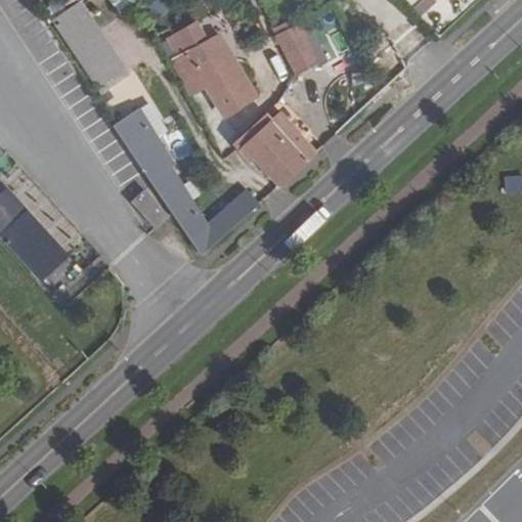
[(107,0),(116,11),(129,2),(127,0),(107,0)]
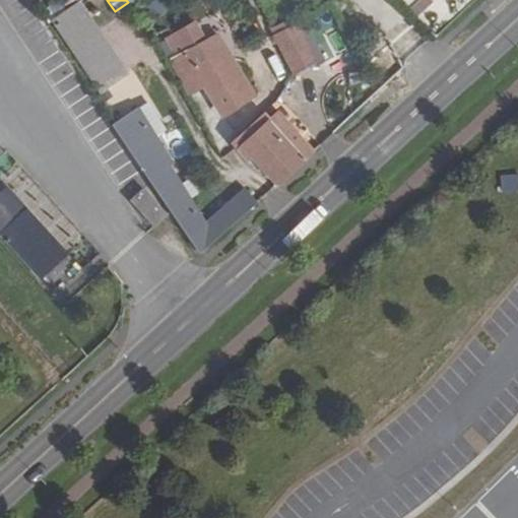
[(78,1),(50,19),(99,92),(127,74),(78,1)]
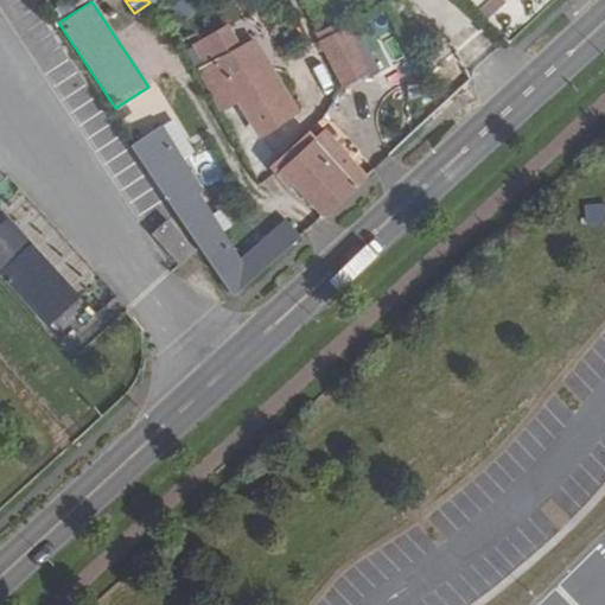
[(346,26),(342,18),(314,32),(319,40),(346,26)]
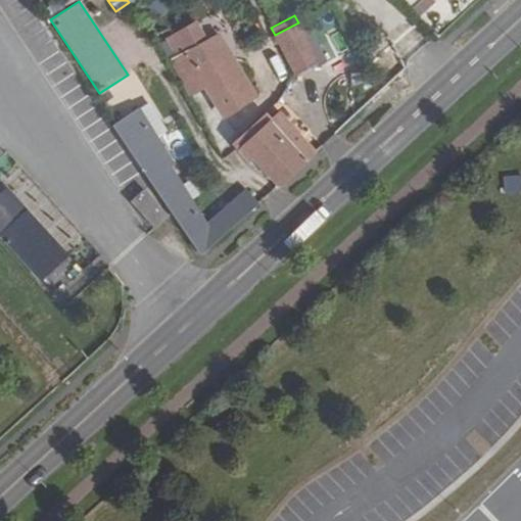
[(205,39),(194,19),(167,36),(178,54),(172,58),(191,91),(206,83),(215,97),(217,95),(227,112),(254,96),(217,32),(205,39)]
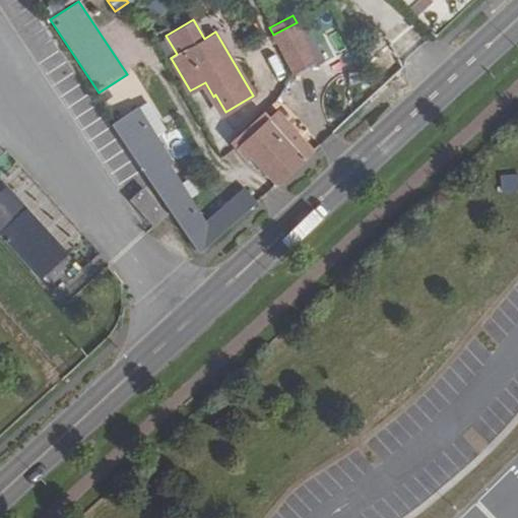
[(297,22),(273,35),(293,71),(315,59),(297,22)]
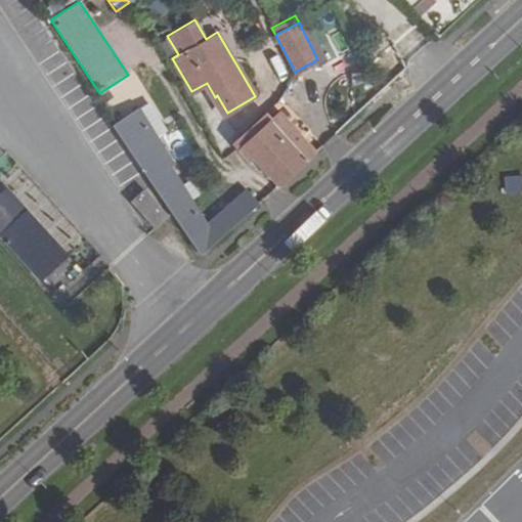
[(0,130),(13,122),(1,103),(0,103),(0,130)]
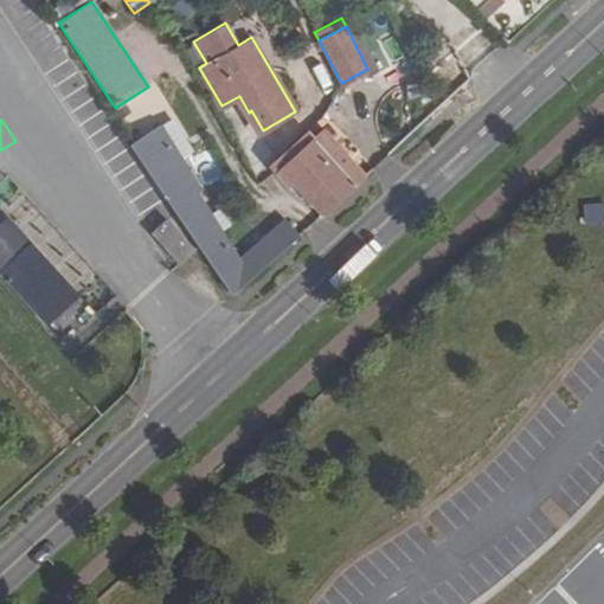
[(166,140),(158,126),(132,142),(129,143),(232,295),(299,236),(287,222),(238,265),(192,193),(198,190),(178,159),(166,140)]
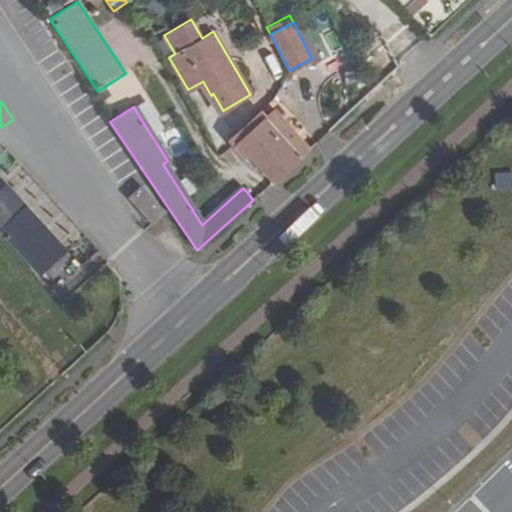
[(273,110),(238,144),(255,163),(273,183),(308,149),(273,110)]
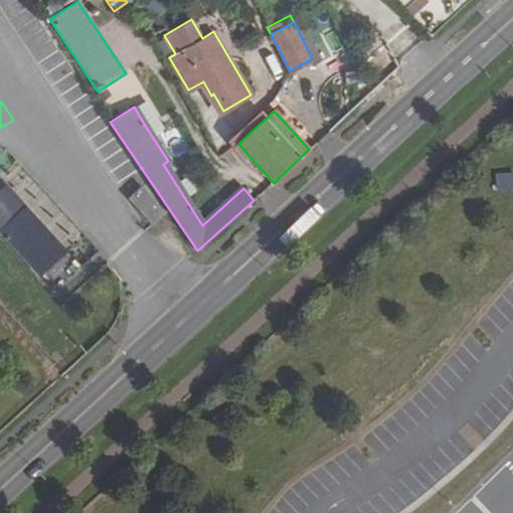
[(141,119),(151,135),(163,129),(152,112),(141,119)]
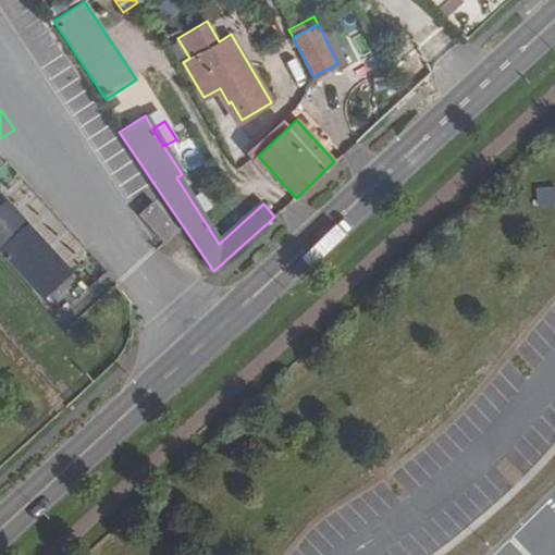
[(258,156),(286,128),(281,123),(248,152),(264,170),(268,167),(258,156)]
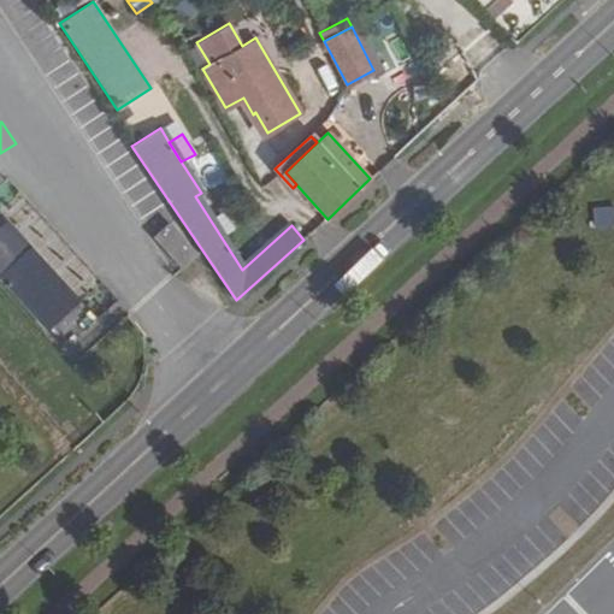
[(0,282),(45,331),(99,281),(43,222),(23,240),(9,224),(0,230),(0,282)]
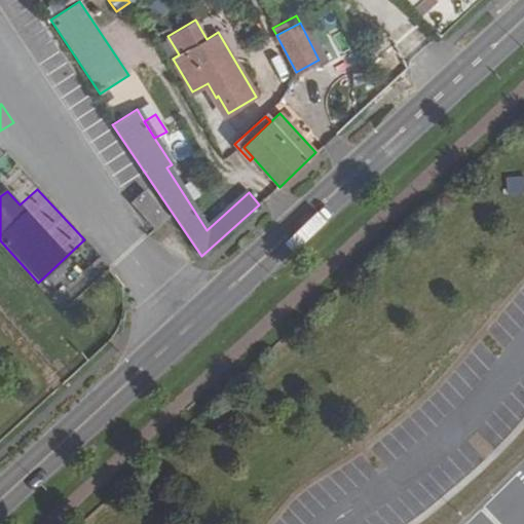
[(129,201),(155,228),(167,215),(143,189),(129,201)]
